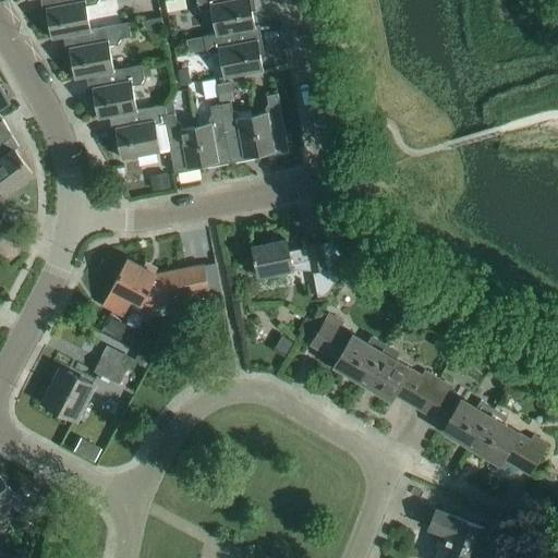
[(88,31),(88,29),(83,5),(95,3),(96,0),(40,0),(44,12),(45,13),(48,12),(52,37),(63,36),(62,35),(88,31)]
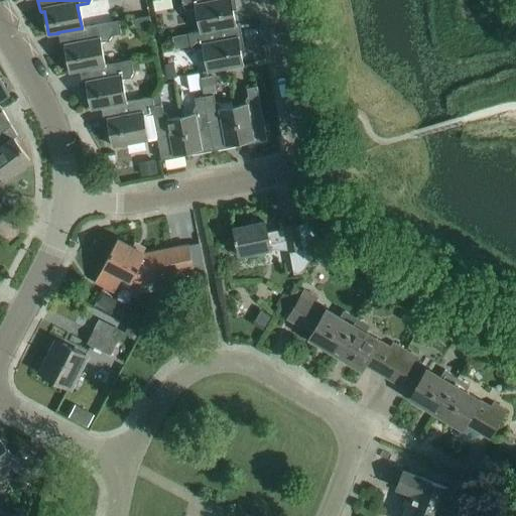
[(152,0),(154,10),(171,8),(169,0),(152,0)]
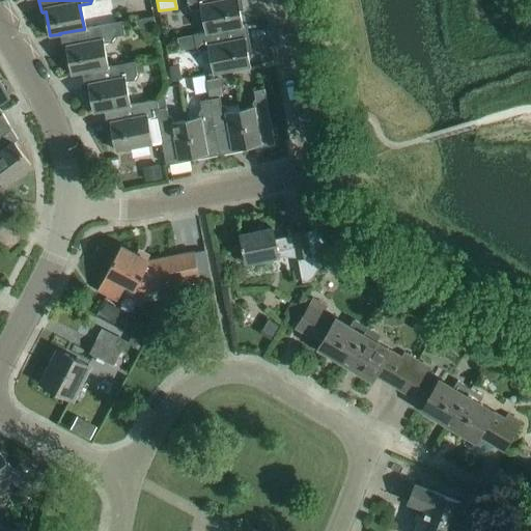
[(240,0),(186,0),(188,5),(193,8),(201,7),(205,30),(206,31),(242,24),(238,2),(240,1),(240,0)]
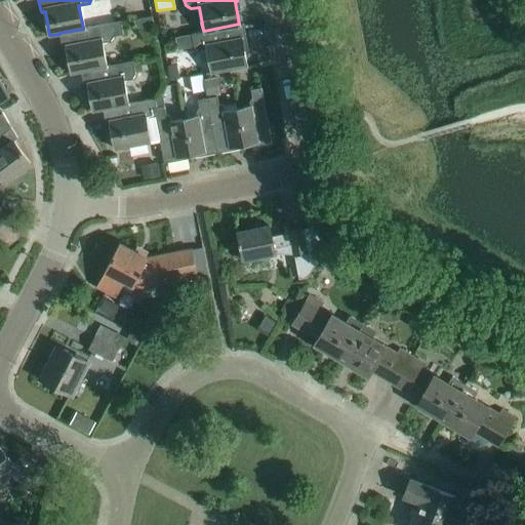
[(106,66),(101,43),(109,41),(113,35),(122,34),(119,21),(83,28),(83,29),(58,33),(59,34),(63,48),(65,50),(67,49),(71,73),(81,71),(106,66)]
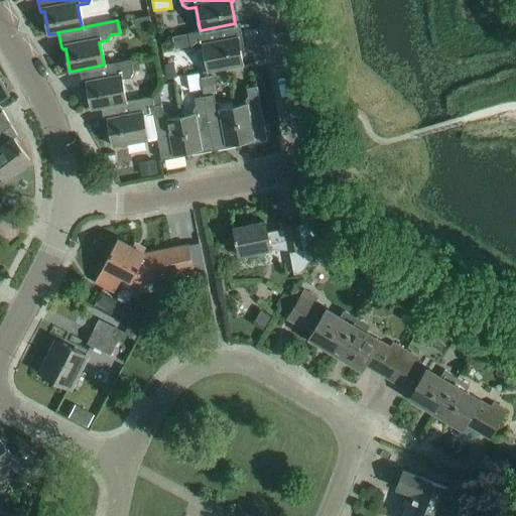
[(187,33),(184,33),(186,43),(189,42),(189,44),(195,48),(204,46),(208,70),(202,71),(203,72),(223,69),(243,65),(238,41),(240,40),(242,38),(239,22),(235,23),(201,30),(200,29),(187,32),(187,33)]
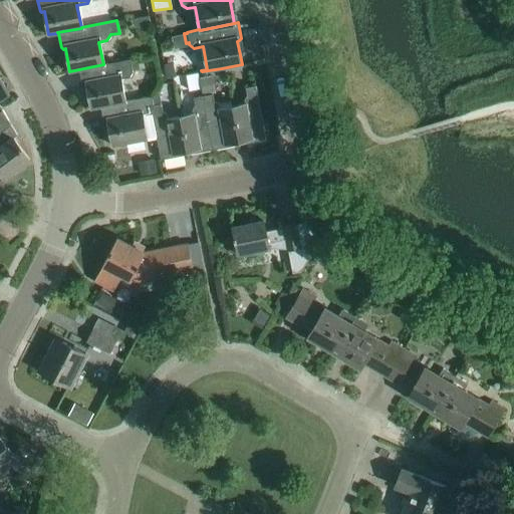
[(130,60),(130,58),(103,64),(79,69),(82,84),(84,85),(86,85),(90,108),(100,106),(100,105),(125,100),(120,78),(129,76),(133,71),(133,69),(139,68),(137,59),(130,60)]
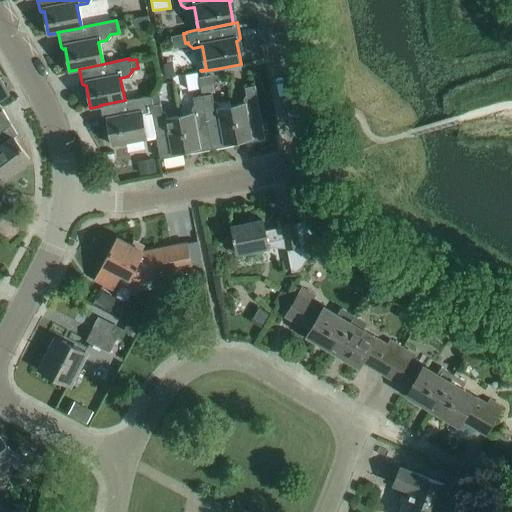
[(197,72),(185,74),(188,90),(200,87),(197,72)]
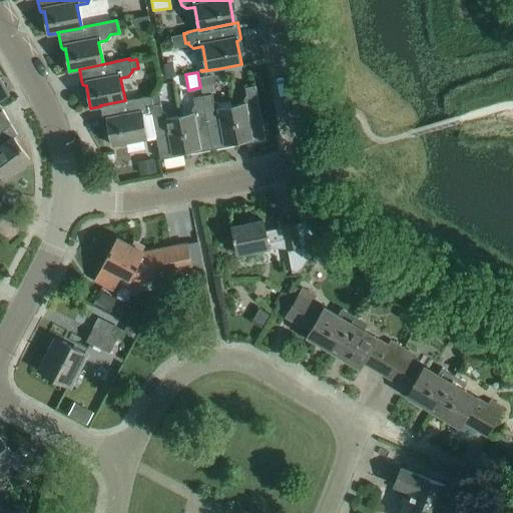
[(266,138),(254,84),(244,86),(245,93),(243,98),(244,103),(231,105),(238,143),(243,142),(243,138),(248,137),(252,140),(261,139),(266,138)]
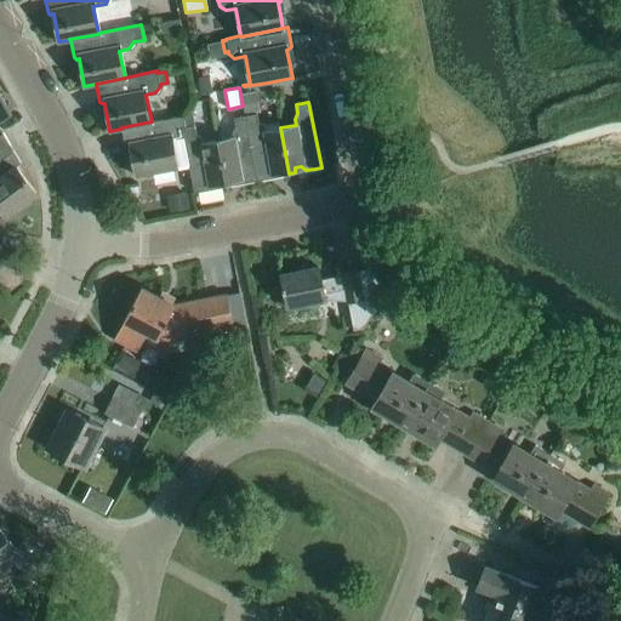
[(201,143),(200,137),(195,134),(193,124),(195,124),(192,109),(182,115),(184,126),(182,127),(183,136),(188,164),(194,192),(200,191),(209,188),(212,183),(218,182),(220,187),(226,186),(217,140),(201,143)]
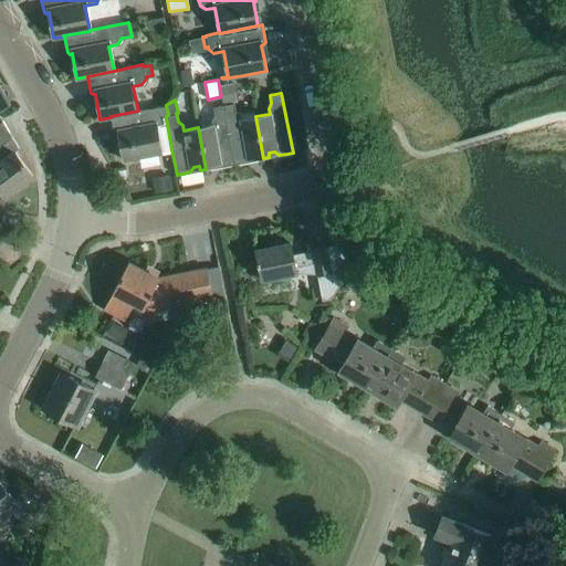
[(241,119),(240,114),(236,111),(233,102),(223,104),(234,164),(240,163),(239,163),(248,160),(251,156),(257,155),(258,159),(263,158),(255,116),(241,119)]
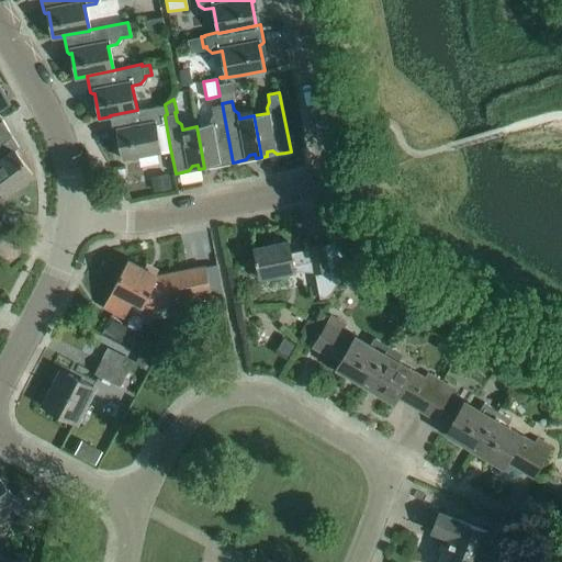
[(233,163),(222,103),(211,105),(212,113),(210,119),(211,124),(197,126),(204,168),(210,167),(210,163),(215,161),(220,165),(233,163)]
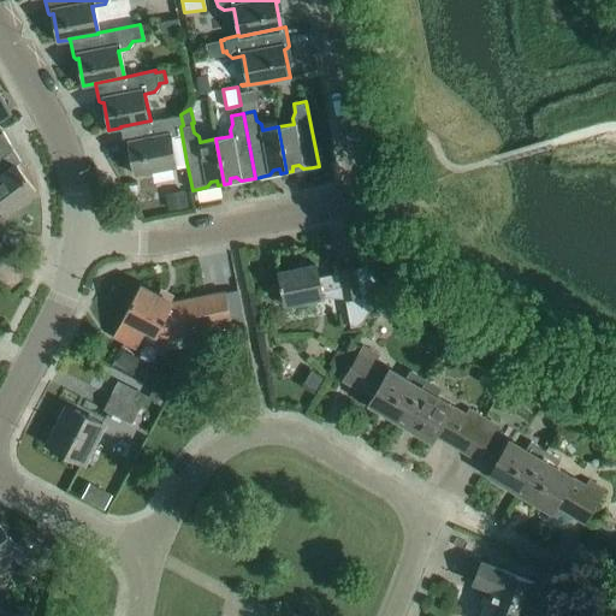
[(187,163),(182,135),(181,126),(183,125),(181,114),(150,120),(120,126),(120,128),(124,146),(126,147),(130,146),(135,173),(176,166),(176,165),(187,163)]
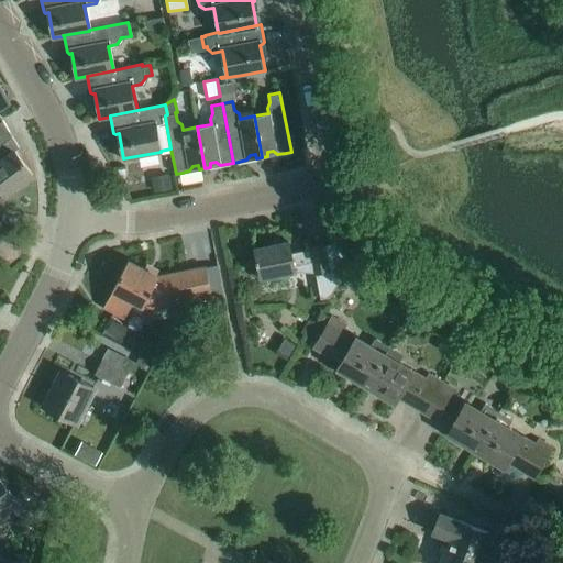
[(32,174),(14,151),(19,147),(2,120),(0,120),(0,187),(6,194),(32,174)]
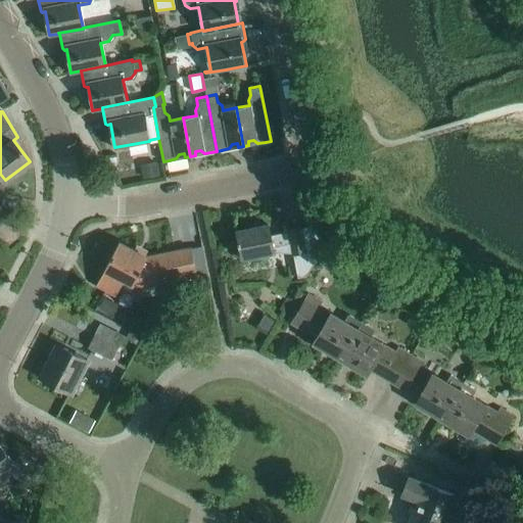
[(156,160),(141,163),(143,178),(159,174),(156,160)]
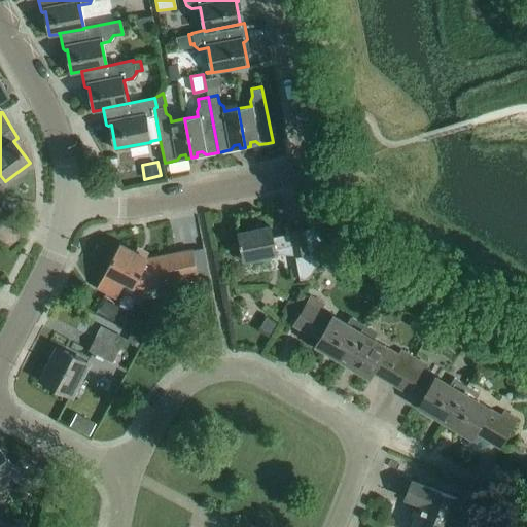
[(270,225),(239,232),(240,242),(239,242),(240,246),(241,245),(244,259),(265,255),(276,253),(276,249),(294,245),(296,255),(301,278),(308,277),(320,258),(323,252),(318,225),(303,229),(290,231),(290,233),(272,237),(270,225)]
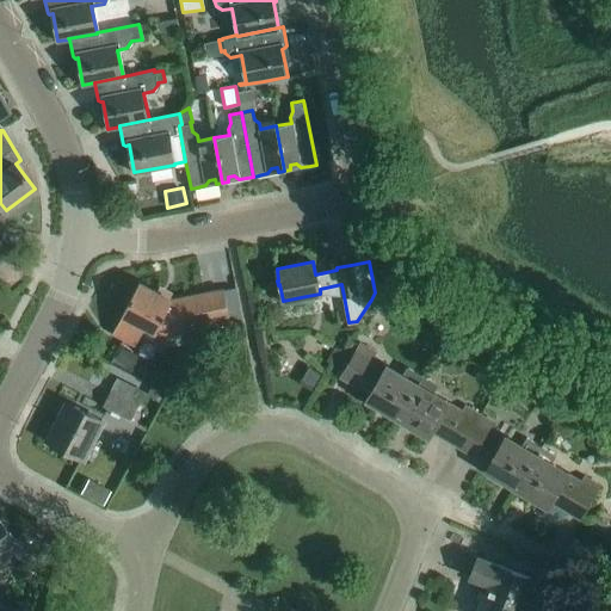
[(172,298),(139,282),(112,332),(136,345),(146,327),(154,332),(156,328),(164,333),(229,320),(223,289),(172,298)]
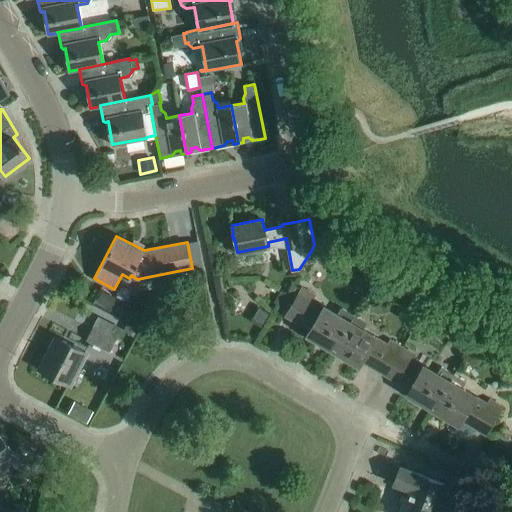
[(336,314),(311,299),(313,295),(301,288),(285,315),(309,329),(307,334),(332,349),(353,314),(340,307),(336,314)]
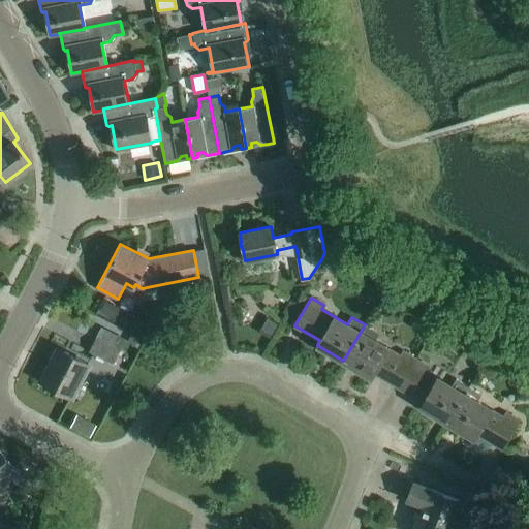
[(115,318),(121,307),(106,300),(100,311),(115,318)]
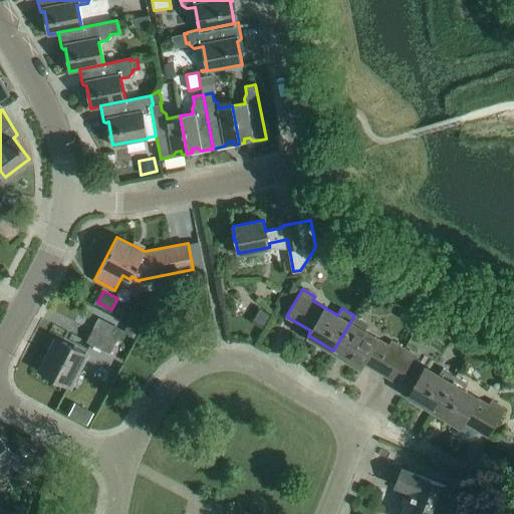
[(389,345),(363,330),(368,323),(354,315),(333,350),(359,366),(362,361),(387,375),(403,348),(392,341),(389,345)]
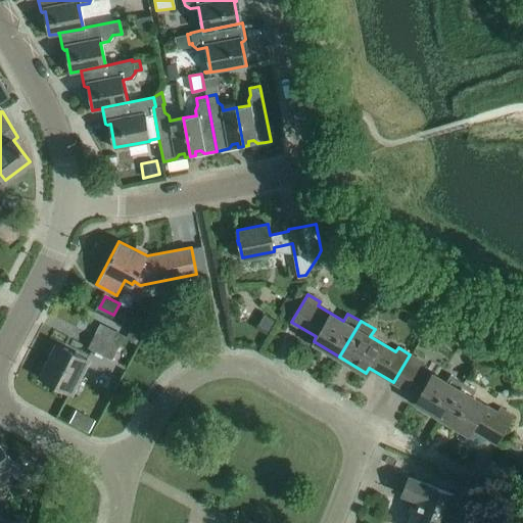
[(111,359),(117,347),(95,335),(89,347),(111,359)]
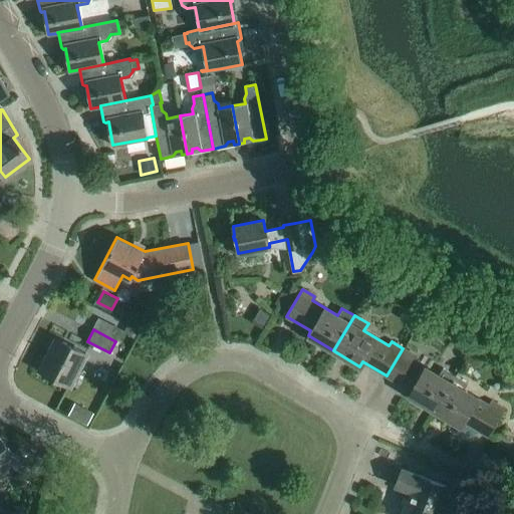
[(68,383),(84,352),(57,338),(41,369),(68,383)]
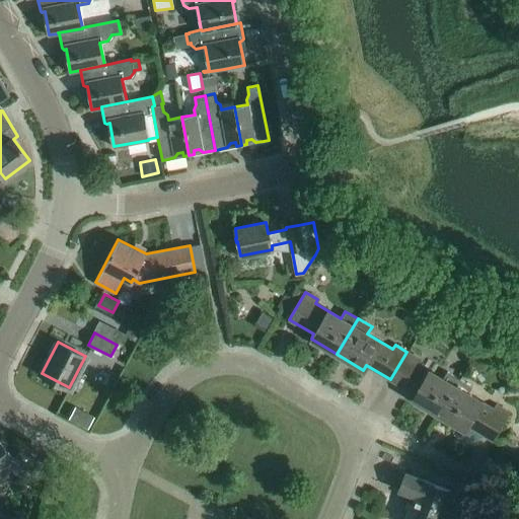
[(442,378),(417,363),(419,359),(406,352),(390,379),(415,394),(412,398),(438,415),(459,379),(446,371),(442,378)]
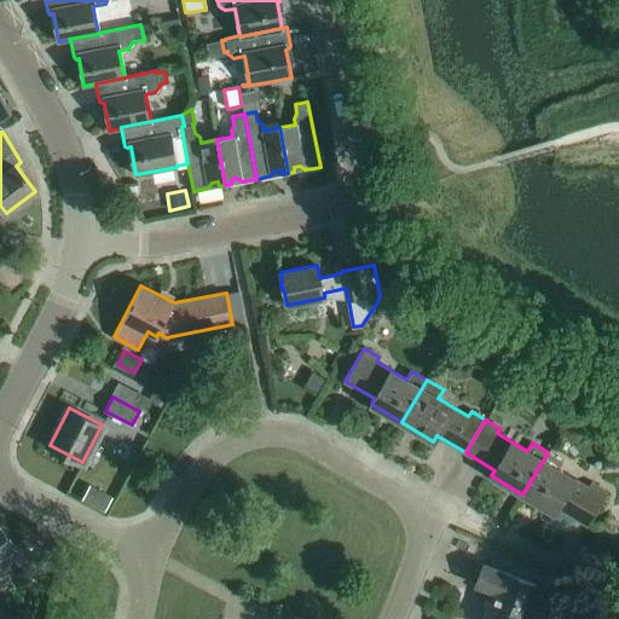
[(589,487),(559,469),(563,461),(548,452),(522,495),(554,513),(557,507),(586,525),(600,504),(607,491),(591,482),(589,487)]
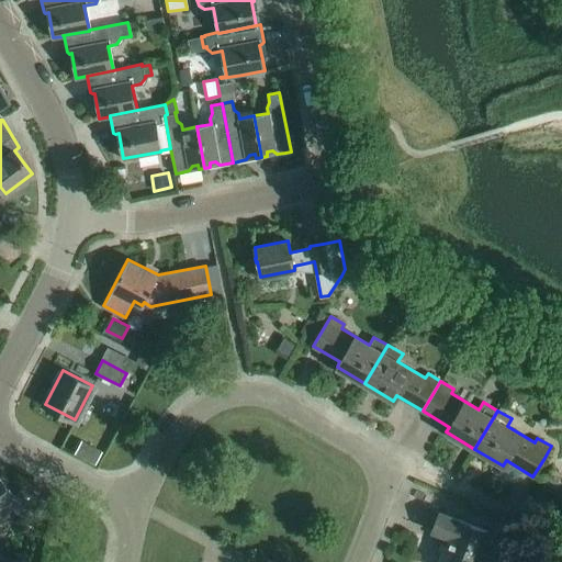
[(182,473),(201,478),(203,467),(186,462),(182,473)]
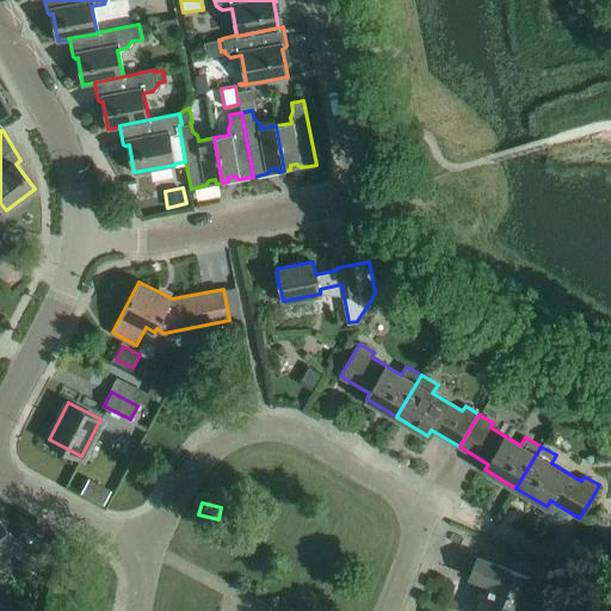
[(35,572),(50,544),(25,531),(16,539),(0,522),(0,557),(13,547),(22,565),(35,572)]
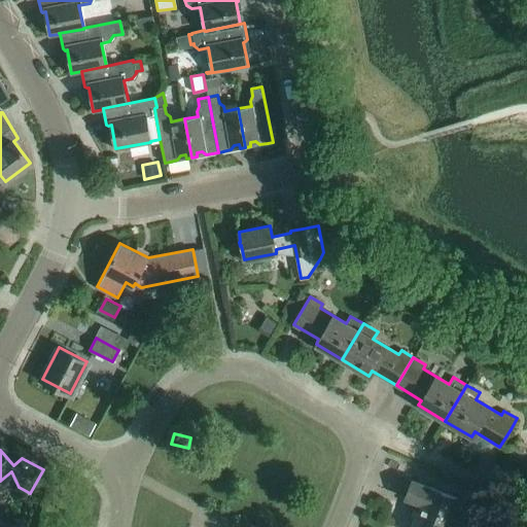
[(461,526),(463,523),(450,518),(458,498),(412,480),(406,497),(420,503),(411,526),(461,526)]
